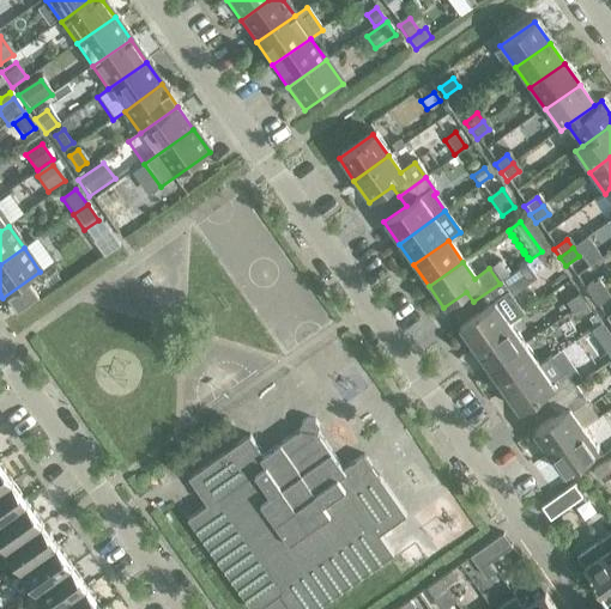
[(481,311),(458,328),(473,349),(508,326),(522,315),(510,298),(536,280),(525,266),(500,284),(473,302),(481,311)]
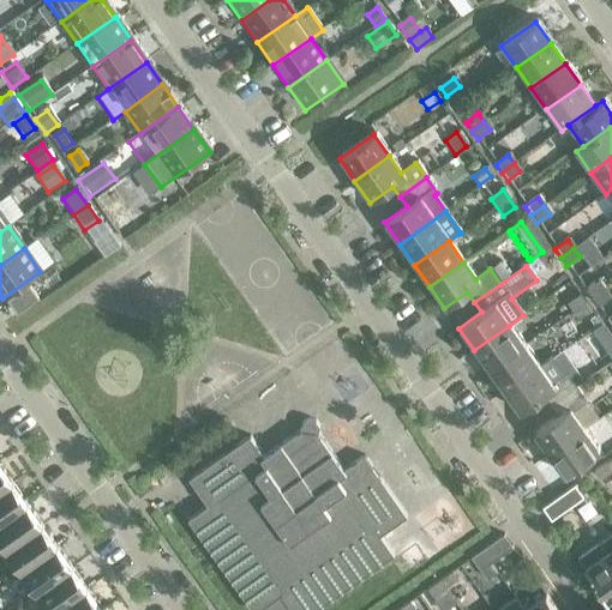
[(585,291),(591,300),(604,290),(598,282),(585,291)]
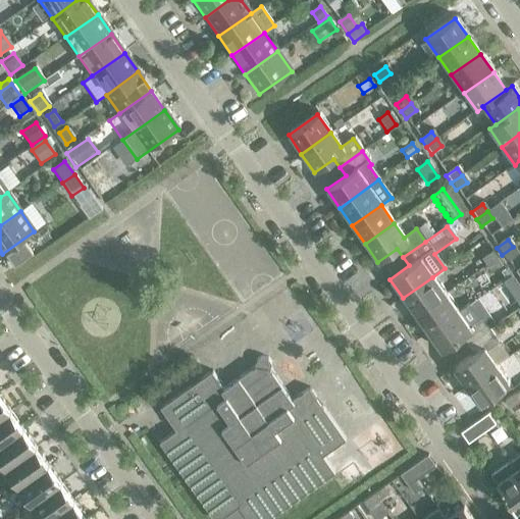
[(31,256),(22,245),(4,257),(12,269),(30,257),(31,256)]
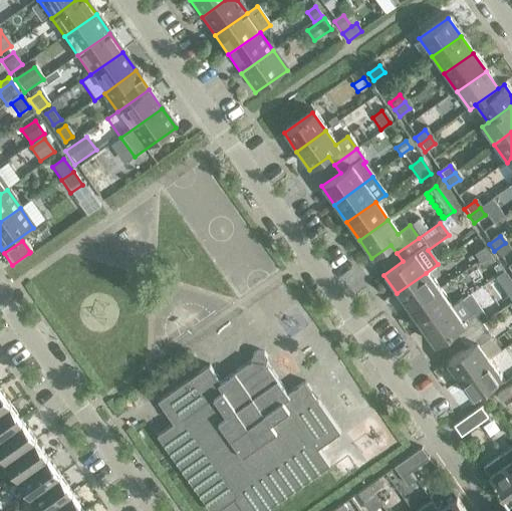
[(510,250),(505,243),(494,251),(499,258),(510,250)]
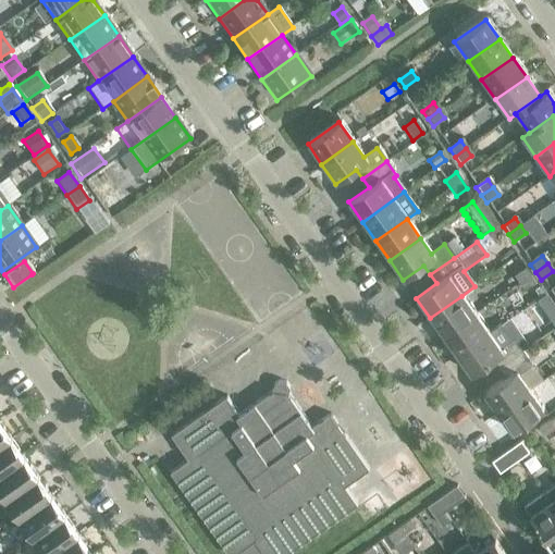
[(523,292),(535,284),(525,269),(513,277),(523,292)]
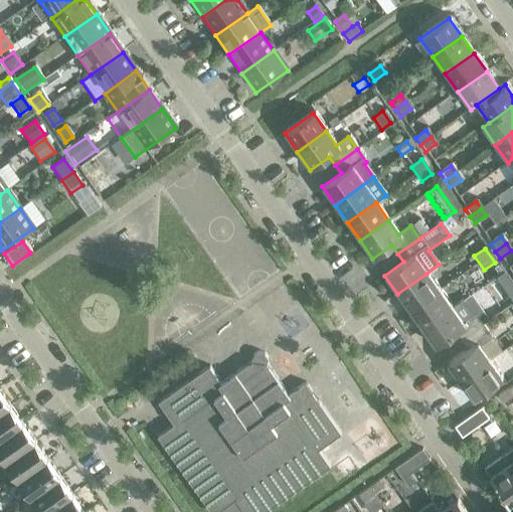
[(497,268),(493,271),(498,277),(501,274),(497,268)]
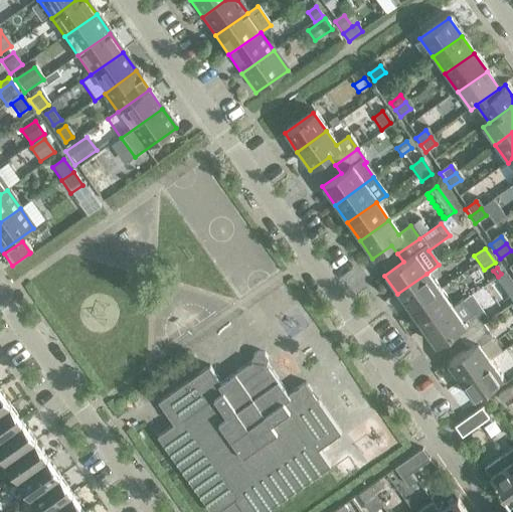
[(439,291),(426,274),(397,294),(409,312),(439,291)]
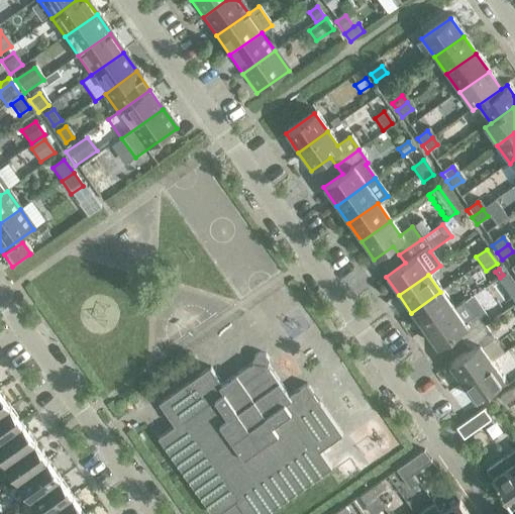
[(453,310),(440,292),(411,313),(424,330),(453,310)]
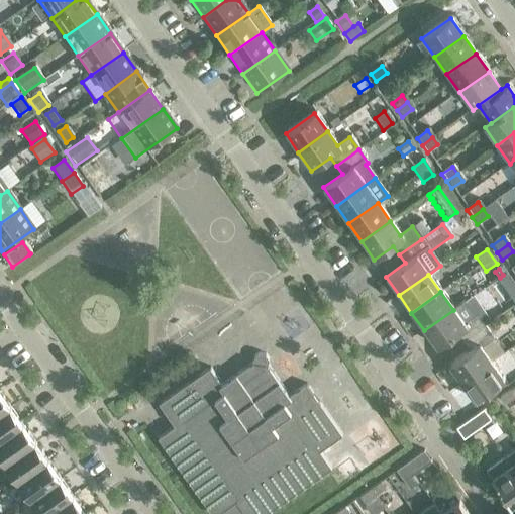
[(462,303),(453,310),(424,330),(437,348),(456,335),(461,343),(484,328),(476,315),(473,317),(462,303)]
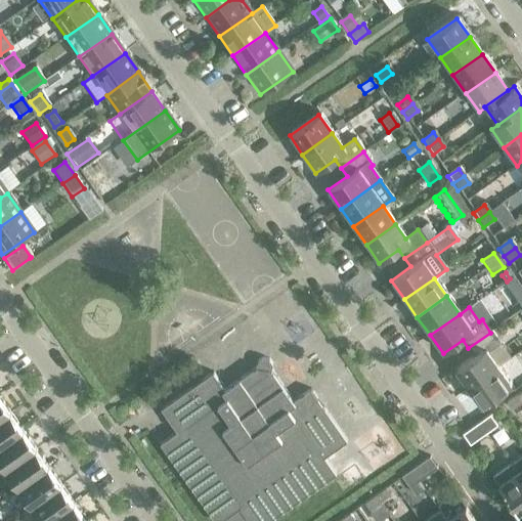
[(474,357),(454,371),(468,389),(497,368),(510,359),(490,333),(468,348),(474,357)]
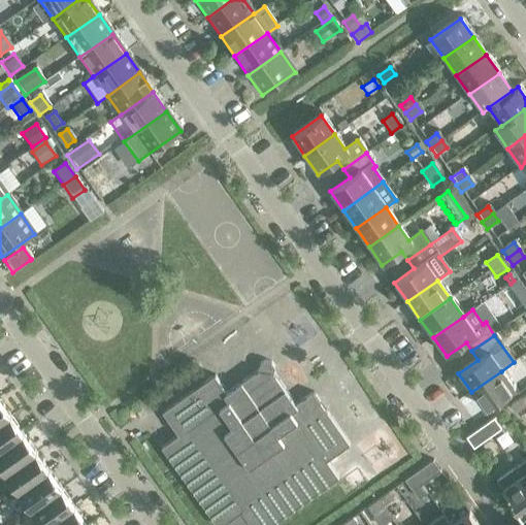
[(225,395),(212,378),(161,415),(177,437),(160,450),(212,524),(272,524),(337,480),(325,463),(348,447),(311,395),(294,407),(271,375),(272,369),(269,365),(262,363),(258,366),(257,373),(225,395)]
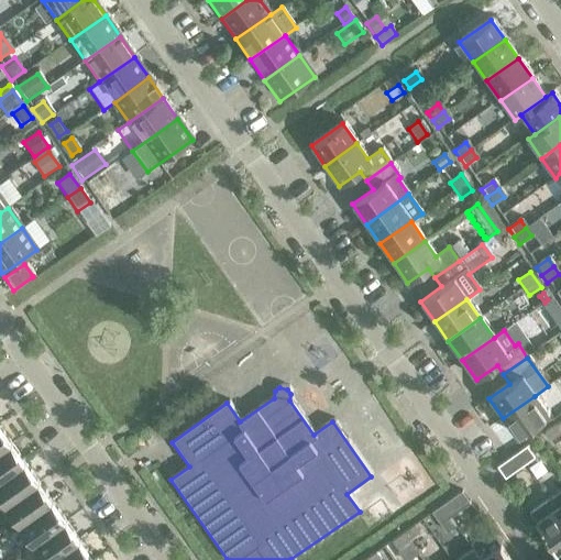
[(549,416),(535,396),(503,418),(517,438),(549,416)]
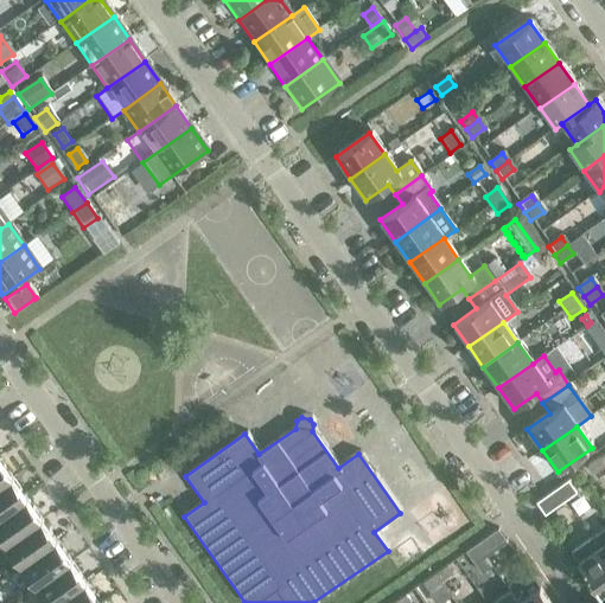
[(603,468),(598,460),(585,468),(591,476),(603,468)]
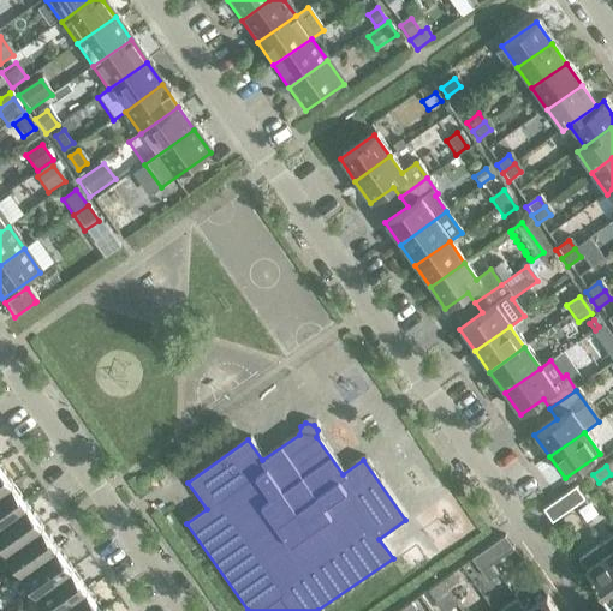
[(0,495),(10,487),(0,473),(0,495)]
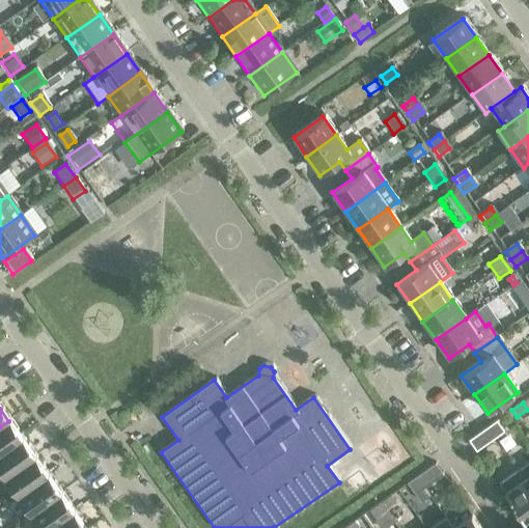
[(0,454),(22,440),(8,421),(0,427),(0,454)]
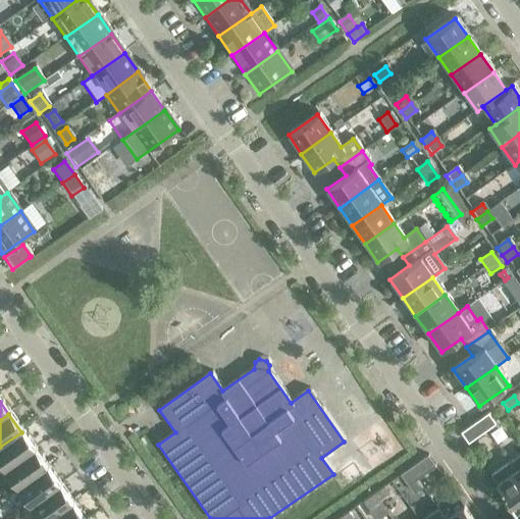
[(494,425),(486,415),(477,421),(485,432),(494,425)]
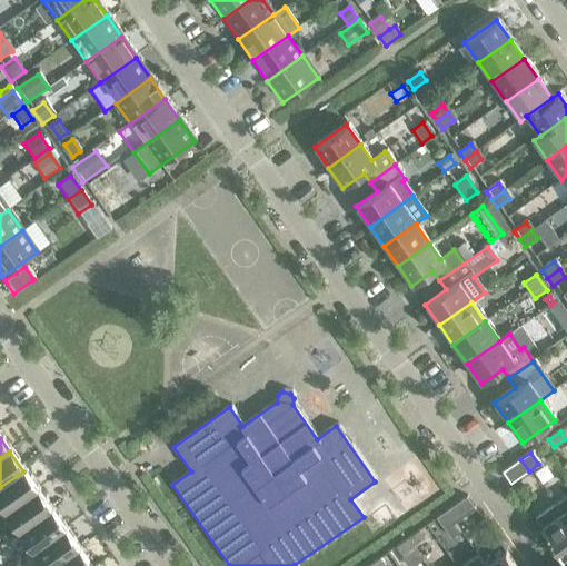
[(529,472),(520,459),(500,474),(509,485),(529,472)]
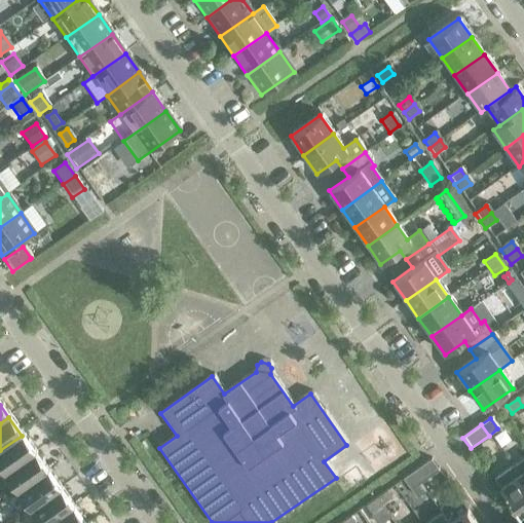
[(34,453),(22,436),(0,450),(0,469),(4,475),(34,453)]
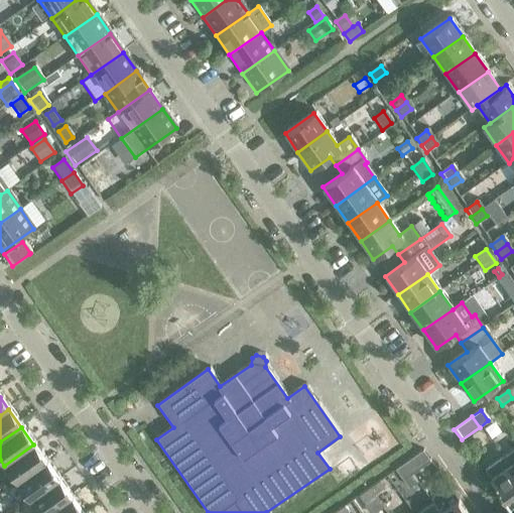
[(46,463),(33,444),(4,466),(17,483),(46,463)]
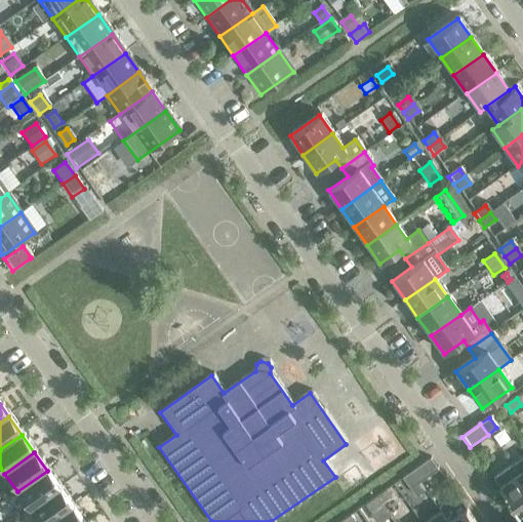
[(522,457),(511,467),(522,484),(522,457)]
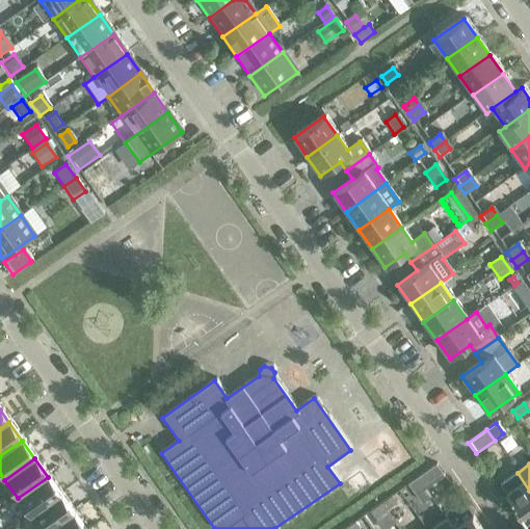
[(442,477),(434,467),(416,479),(423,491),(442,477)]
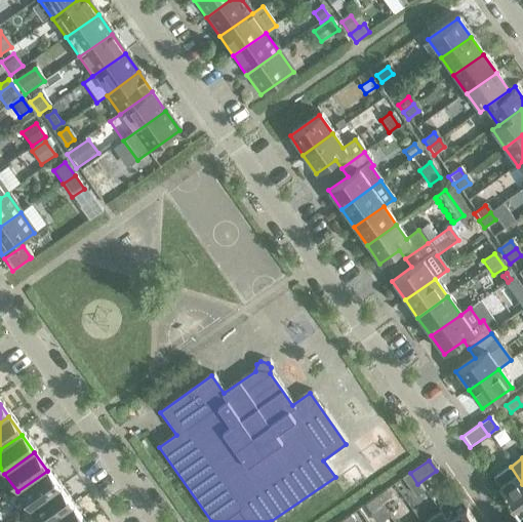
[(522,513),(522,484),(511,467),(492,480),(518,517),(522,513)]
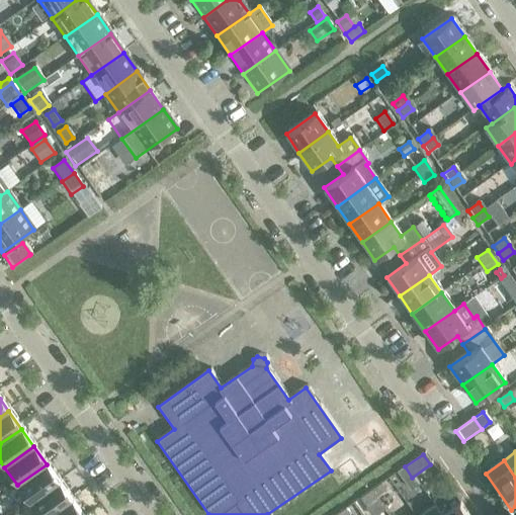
[(59,483),(47,464),(17,485),(29,503),(59,483)]
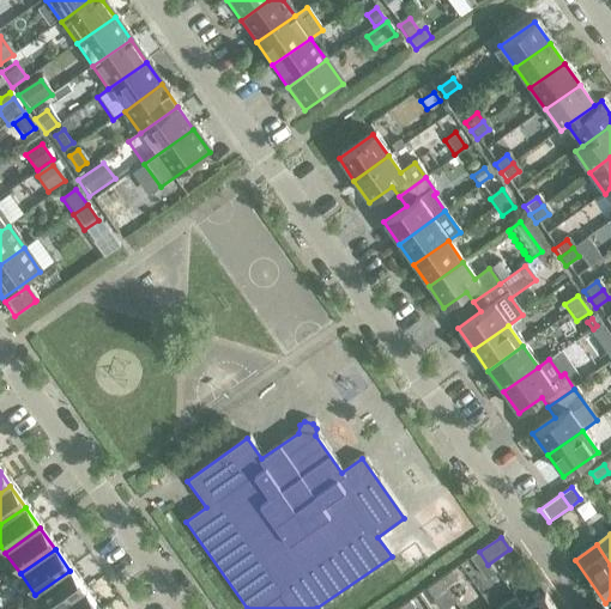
[(479,552),(469,560),(484,582),(495,574),(488,565),(479,552)]
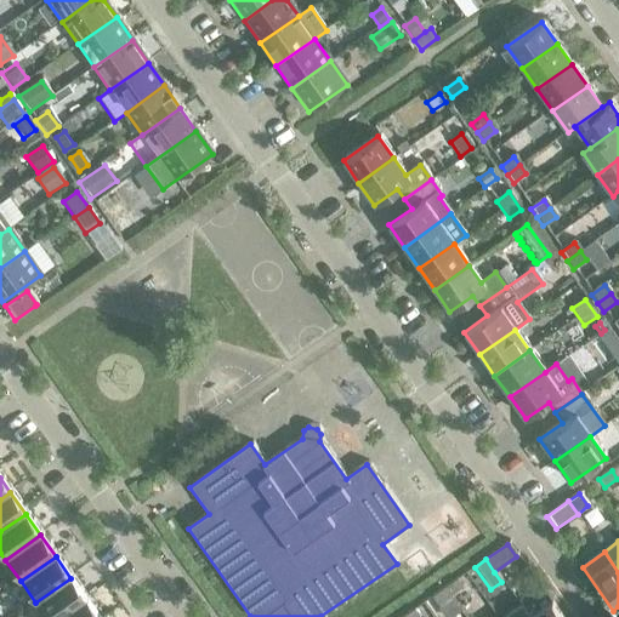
[(61,616),(86,599),(71,578),(35,603),(45,616),(61,616)]
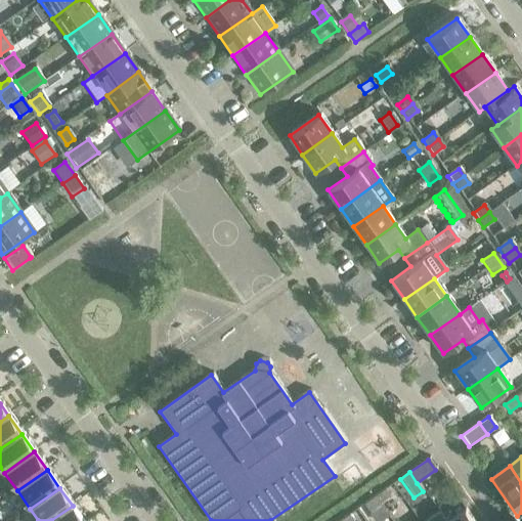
[(388,497),(384,490),(373,497),(378,505),(388,497)]
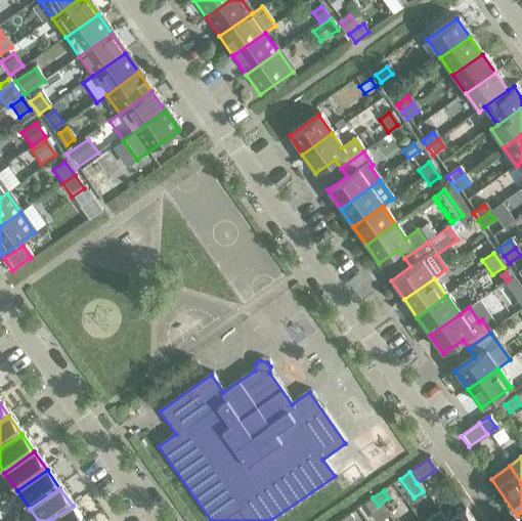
[(378,505),(373,497),(362,506),(367,512),(378,505)]
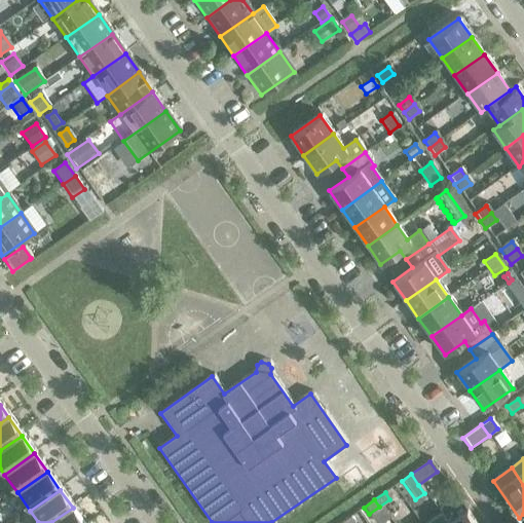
[(83,522),(73,508),(51,522),(83,522)]
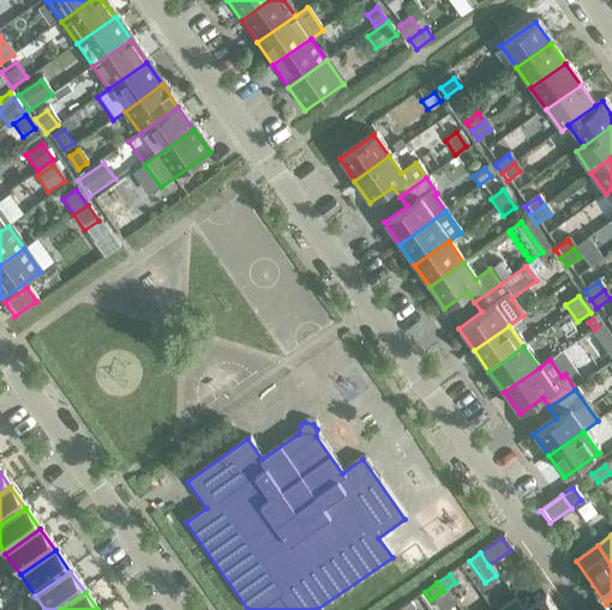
[(444,593),(432,602),(438,609),(449,609),(454,607),(444,593)]
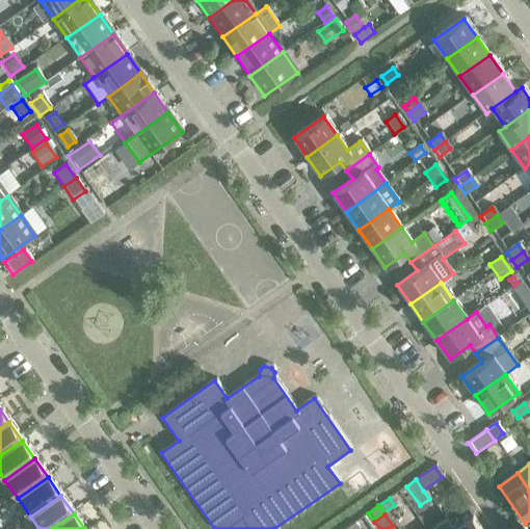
[(478,528),(471,519),(457,528),(478,528)]
